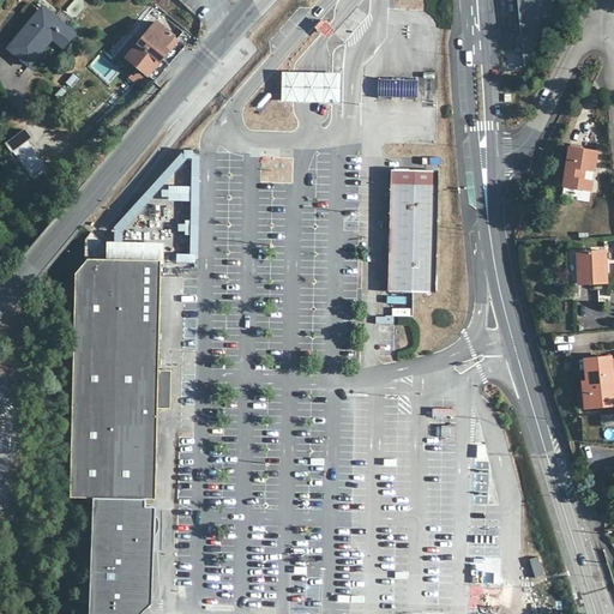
[(559,0),(517,0),(524,67),(559,0)]
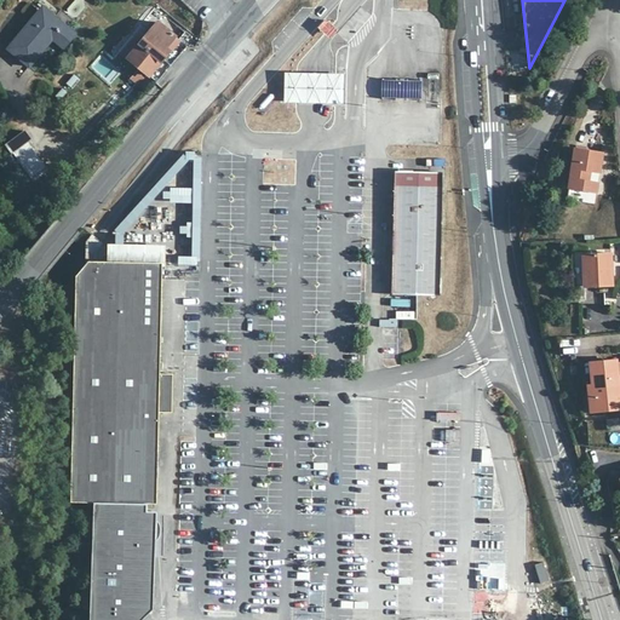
[(44,7),(11,50),(32,67),(52,39),(64,47),(76,34),(44,7)]
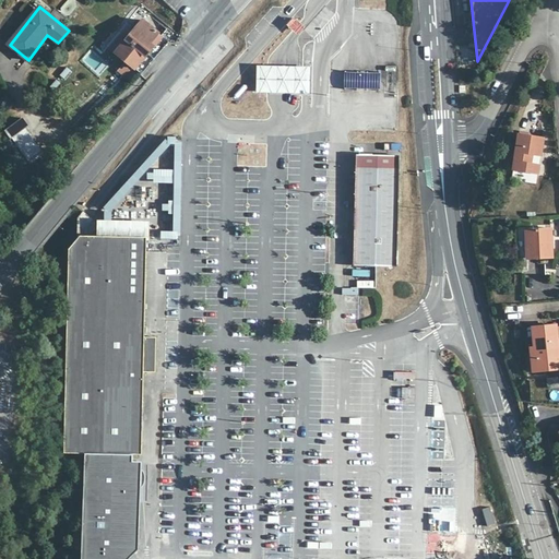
[(143,21),(117,52),(134,69),(162,37),(143,21)]
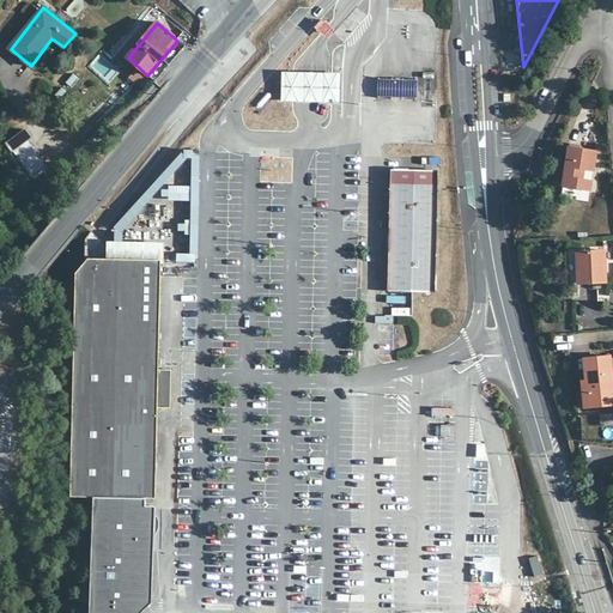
[(315,32),(320,37),(327,30),(322,25),(315,32)]
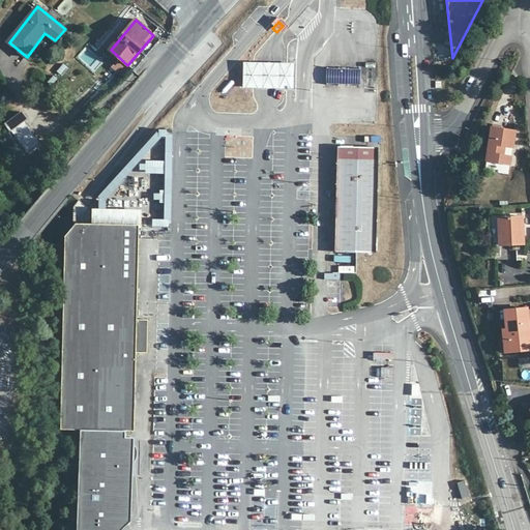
[(294,66),(242,66),(242,92),(294,92),(294,66)]
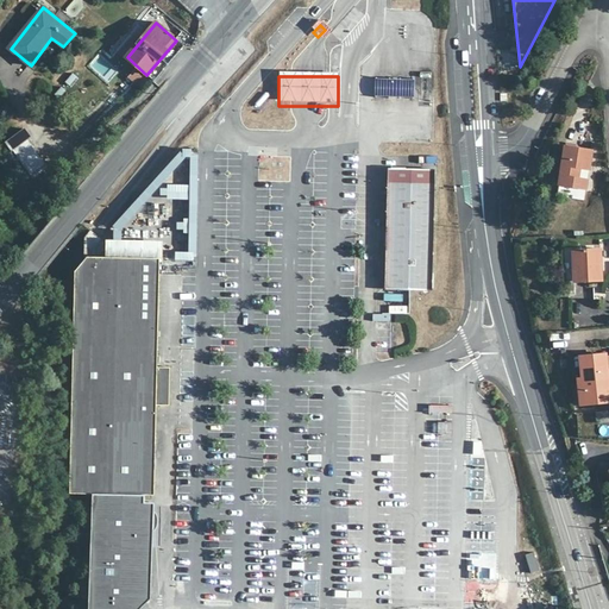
[(413,80),(376,80),(376,99),(413,100),(413,80)]
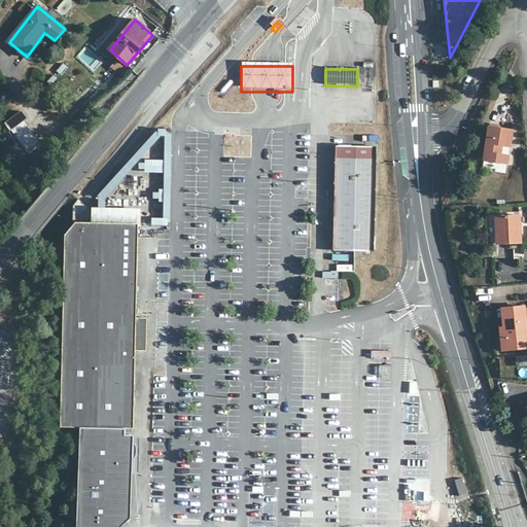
[(22,110),(5,123),(11,130),(12,129),(30,154),(41,145),(24,120),(27,118),(22,110)]
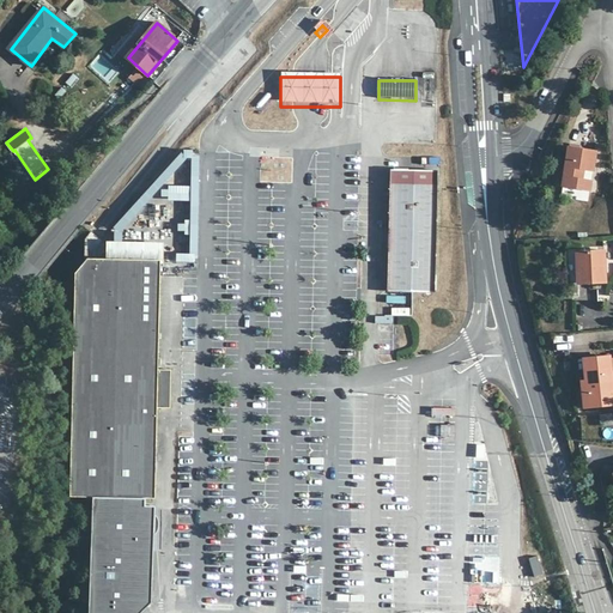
[(596,150),(569,146),(563,188),(589,192),(592,181),(584,180),(580,178),(581,169),(586,170),(593,171),(596,150)]
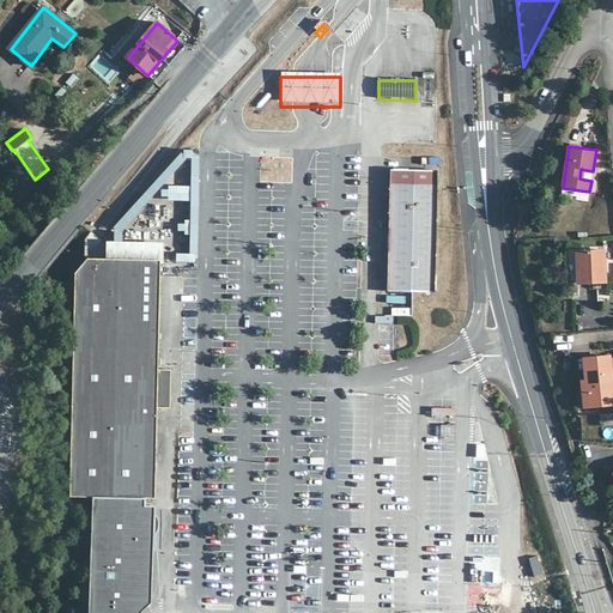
[(390,169),(388,290),(435,292),(437,170),(390,169)]
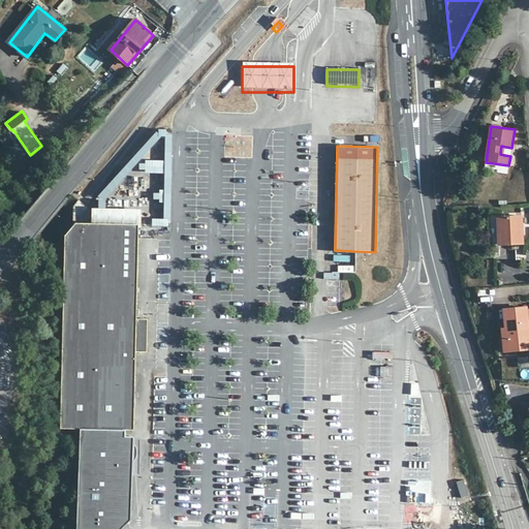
[(91,207),(91,222),(137,223),(138,208),(91,207)]
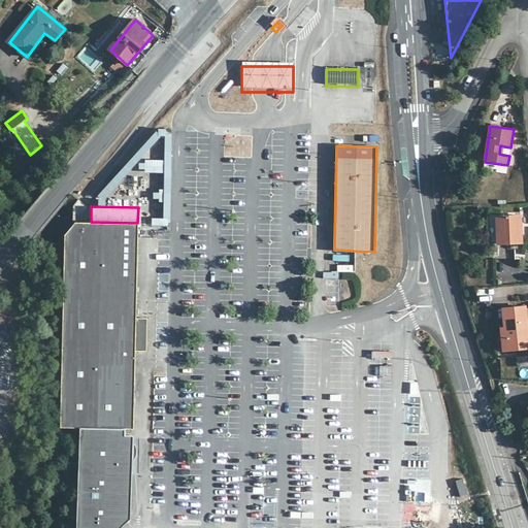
[(522,243),(520,216),(496,217),(498,245),(522,243)]
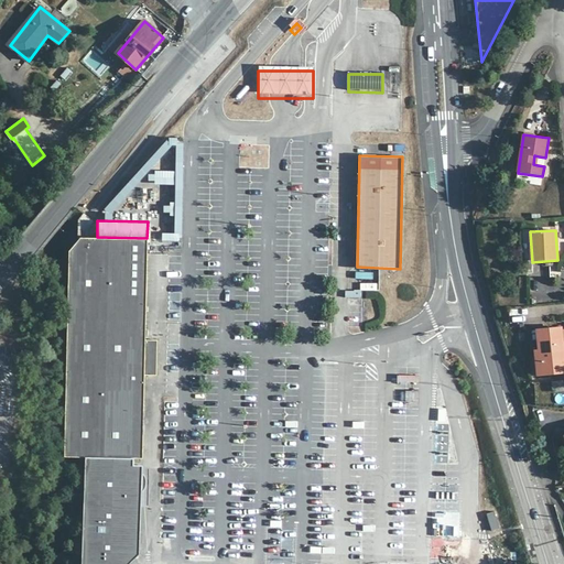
[(76,455),(84,455),(132,456),(141,457),(143,373),(155,375),(156,338),(144,338),(147,238),(97,237),(86,237),(86,240),(76,240),(67,251),(63,451),(63,455),(76,455)]
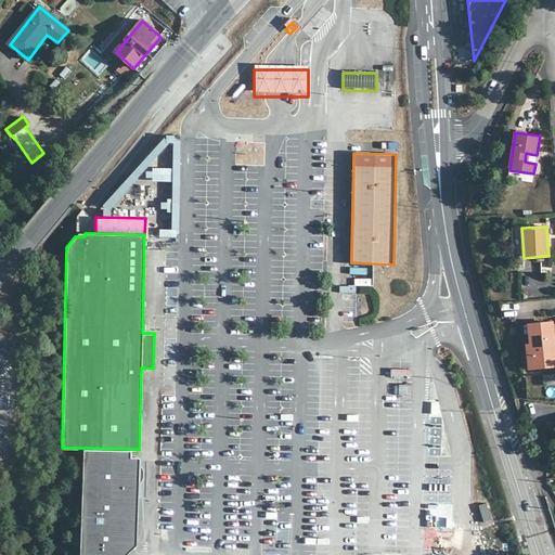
[(531,345),(533,370),(554,366),(554,362),(554,356),(553,343),(552,323),(529,325),(531,345)]
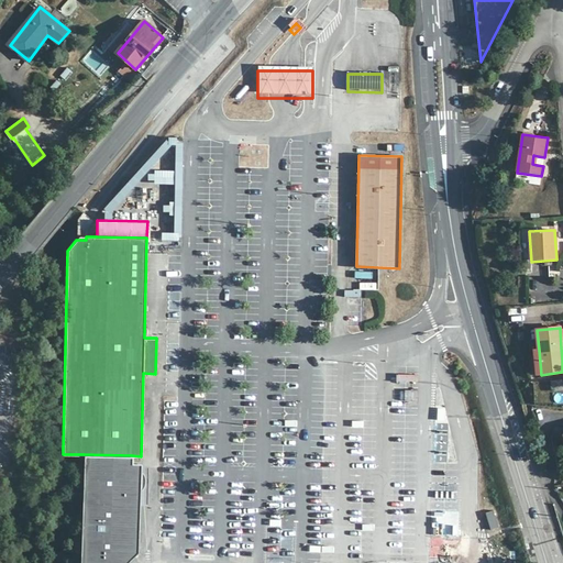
[(553,392),(540,392),(540,404),(553,404),(553,392)]
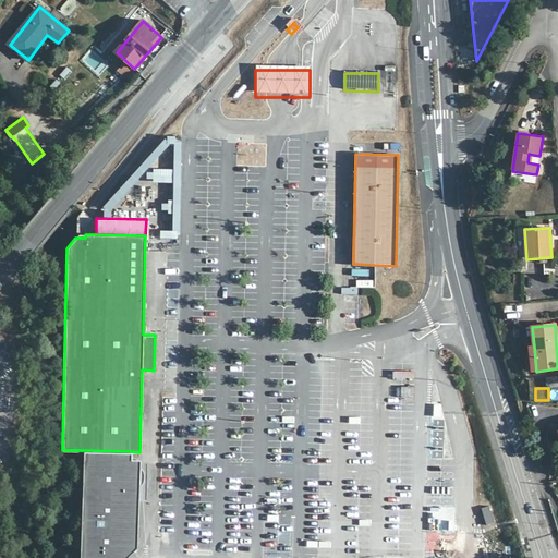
[(80,557),(128,557),(136,549),(140,459),(131,459),(131,451),(83,450),(80,557)]
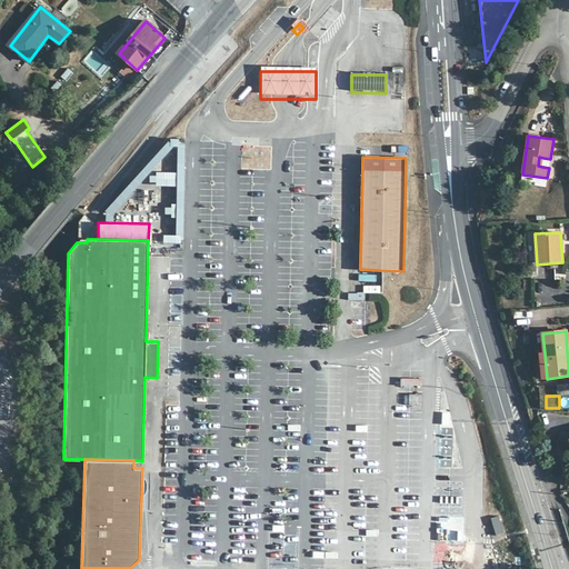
[(499,516),(488,519),(493,537),(505,533),(499,516)]
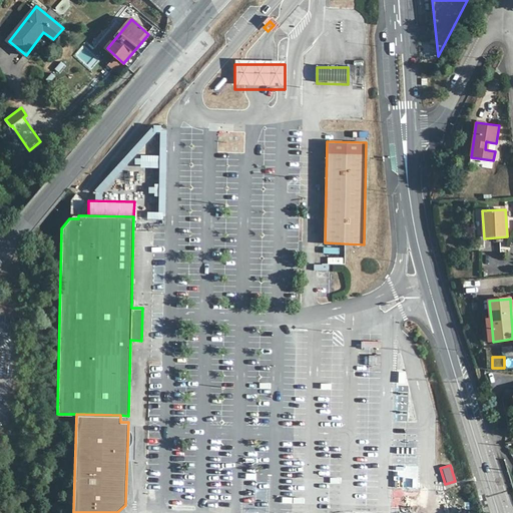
[(406,508),(428,509),(428,488),(407,488),(406,508)]
